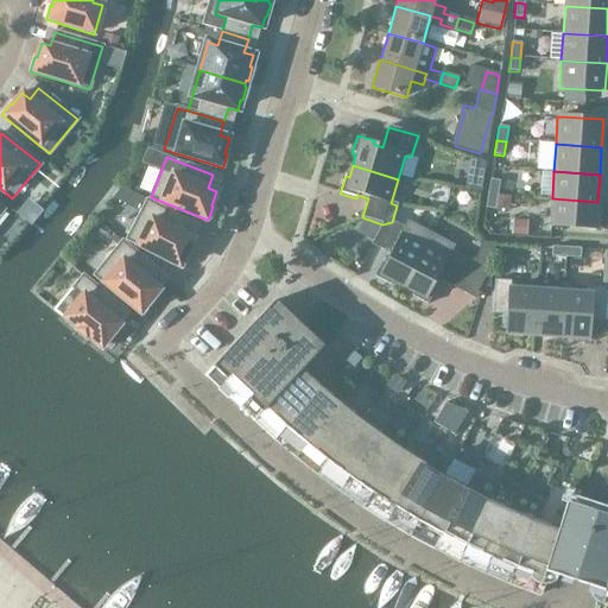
[(491,179),(488,194),(498,195),(500,181),(491,179)]
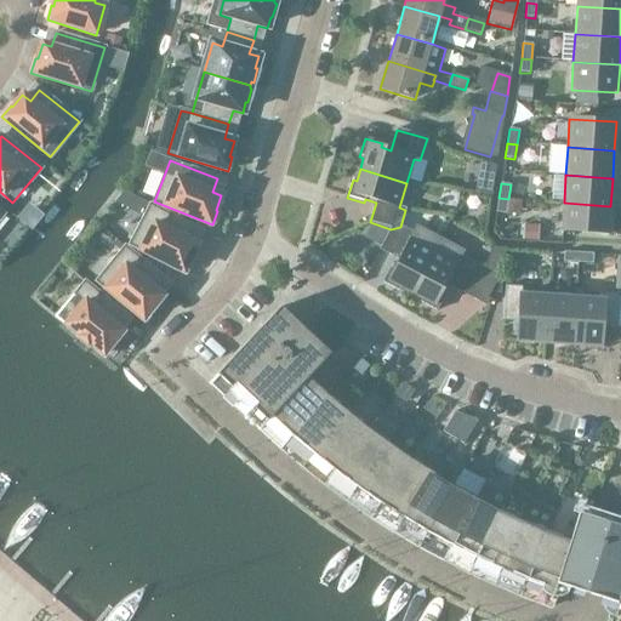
[(546,204),(547,187),(512,184),(511,200),(546,204)]
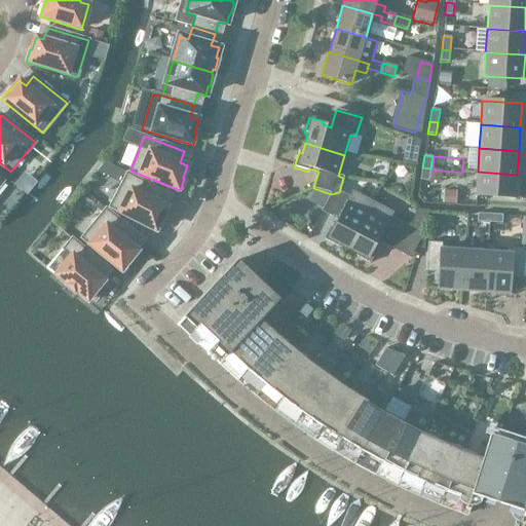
[(422,167),(420,180),(428,181),(430,168),(422,167)]
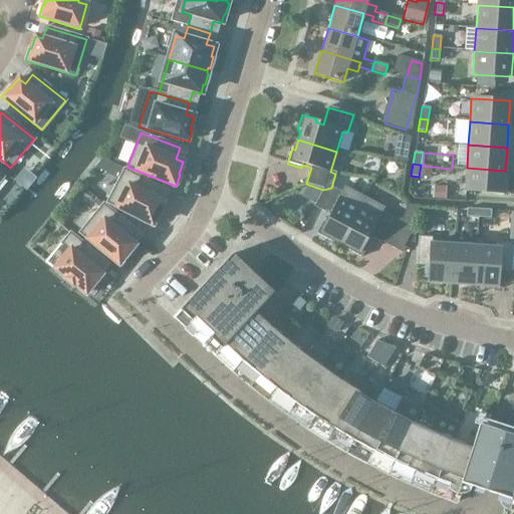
[(505,171),(467,168),(465,191),(504,194),(505,171)]
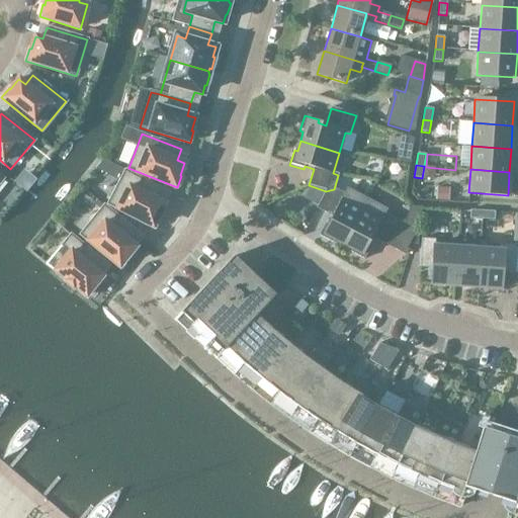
[(163,190),(124,171),(108,204),(155,229),(160,218),(159,217),(165,204),(157,200),(163,190)]
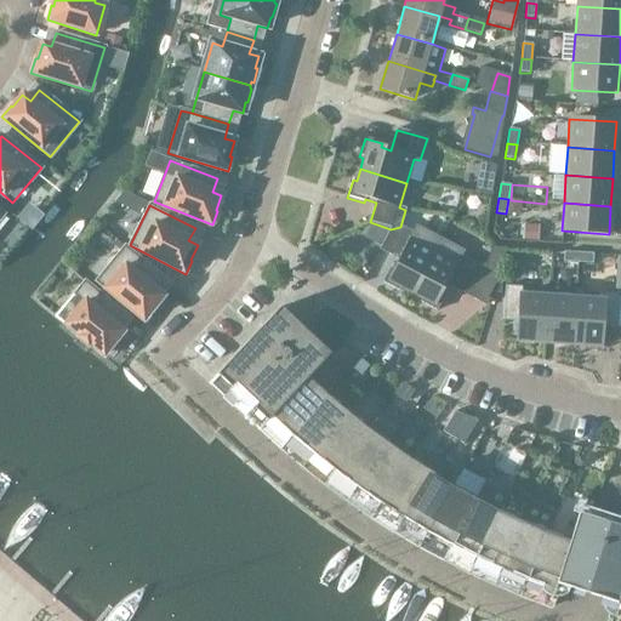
[(391,229),(380,251),(399,261),(393,271),(391,268),(382,284),(399,292),(400,289),(411,295),(440,239),(417,227),(414,234),(400,227),(391,229)]
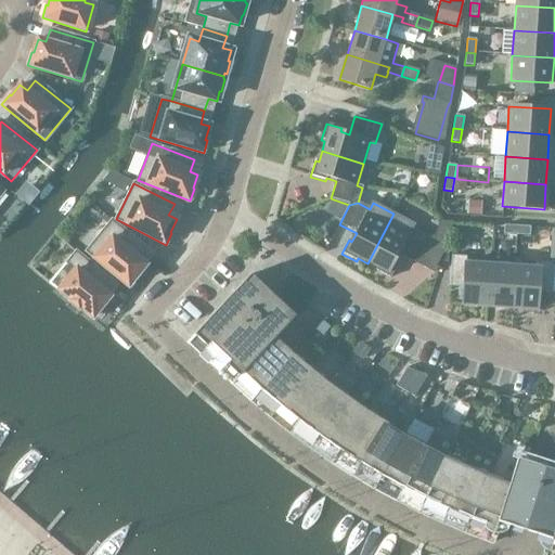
[(394,214),(368,263),(377,268),(375,271),(390,280),(398,266),(395,263),(399,255),(416,263),(428,240),(411,230),(414,224),(394,214)]
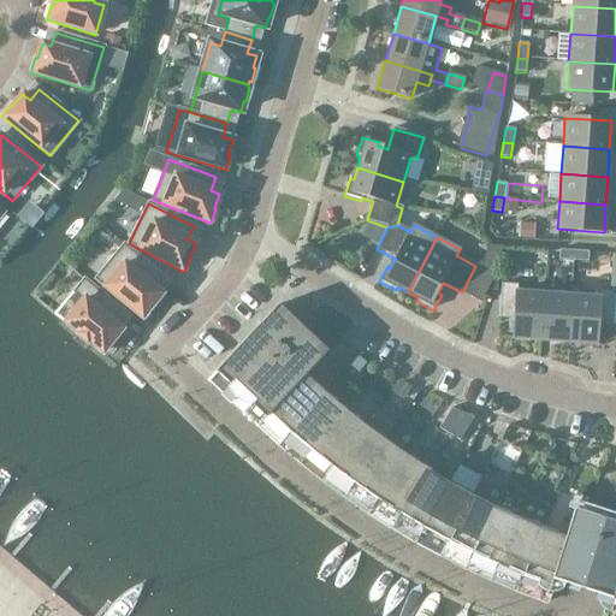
[(163,277),(124,244),(95,279),(143,319),(161,294),(154,288),(163,277)]
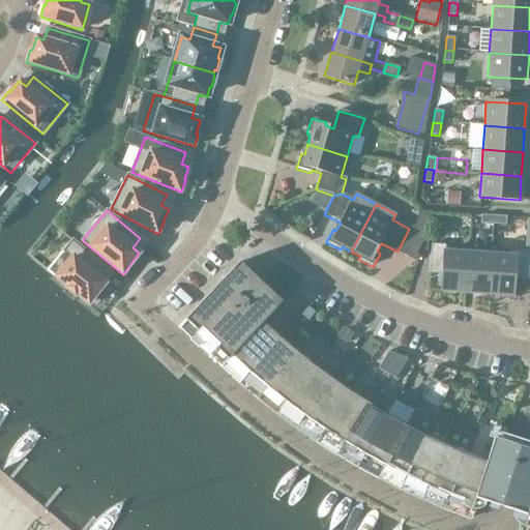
[(481,215),(480,224),(493,225),(494,216),(481,215)]
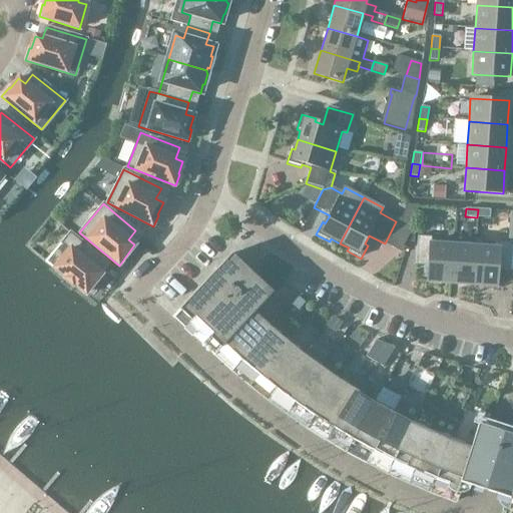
[(478,209),(477,217),(489,218),(490,209),(478,209)]
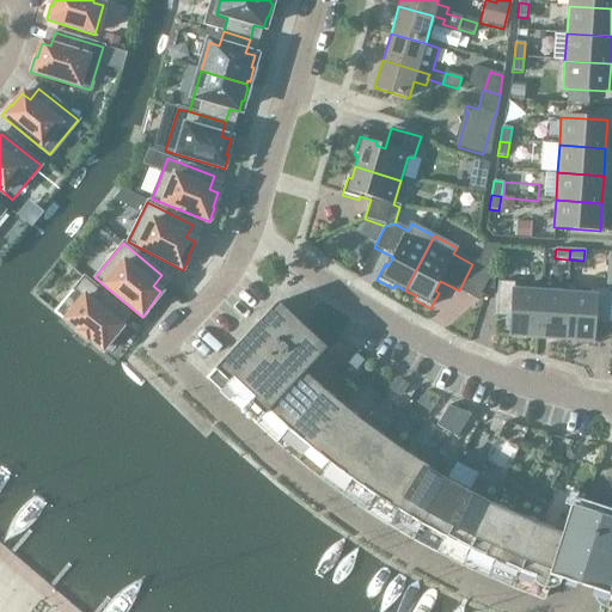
[(122,310),(84,279),(74,291),(83,298),(65,320),(78,331),(75,334),(86,342),(89,340),(102,350),(121,326),(114,320),(122,310)]
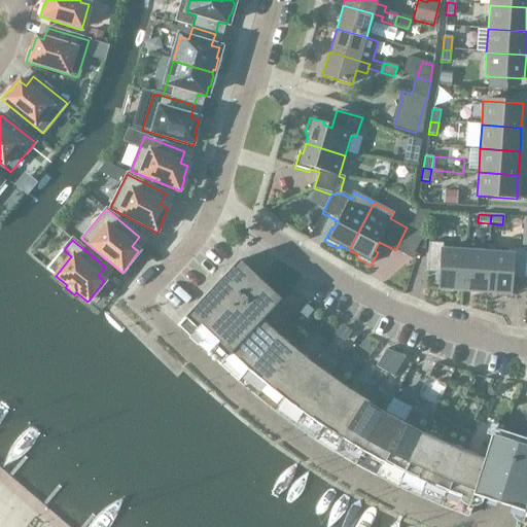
[(437,289),(462,290),(465,251),(443,249),(443,243),(428,242),(426,271),(440,272),(437,289)]
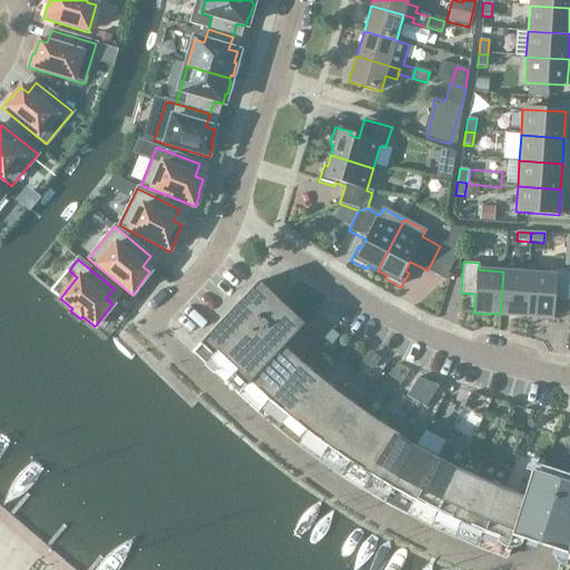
[(553,275),(528,274),(526,316),(551,318),(552,300),(567,301),(569,269),(553,268),(553,275)]
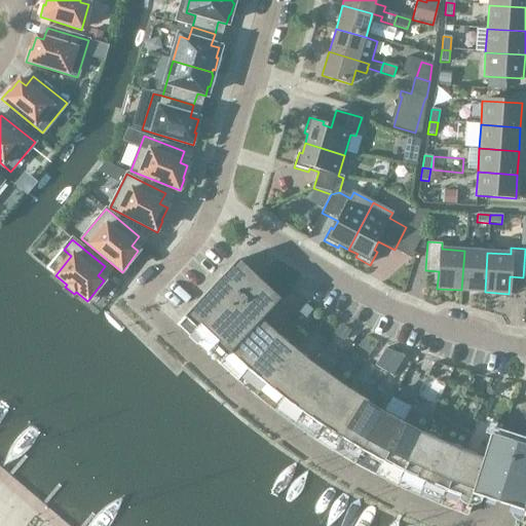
[(464,251),(461,290),(485,292),(487,253),(464,251)]
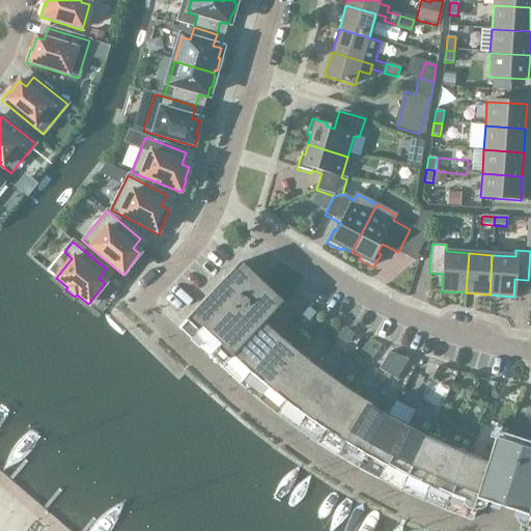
[(222,370),(226,365),(263,326),(283,305),(240,264),(178,331),(179,332),(185,327),(224,364),(220,369),(222,370)]
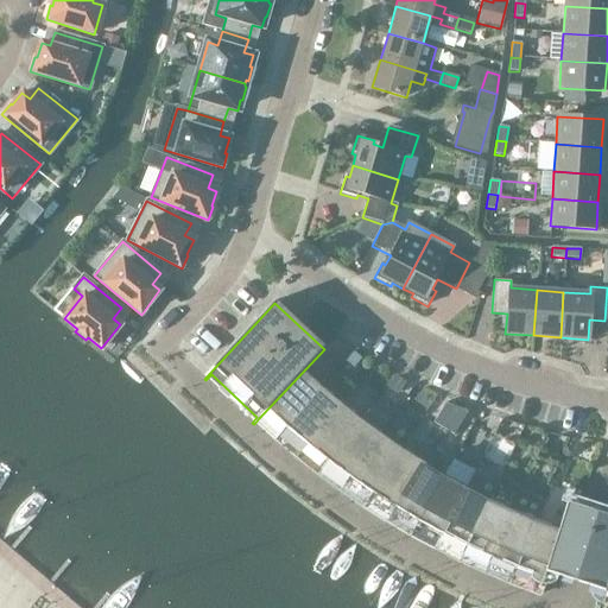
[(327,339),(340,346),(347,330),(335,324),(327,339)]
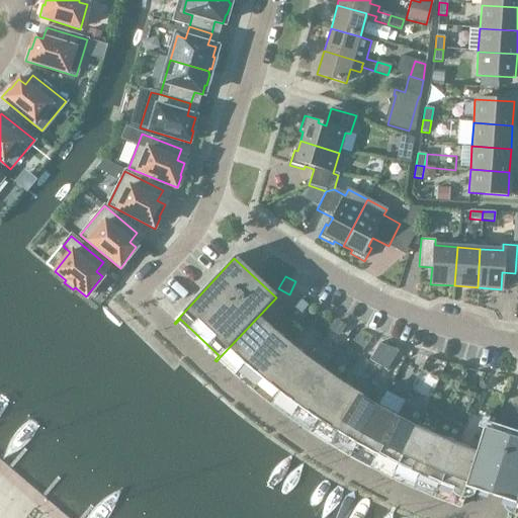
[(272,331),(257,318),(221,356),(228,363),(238,352),(246,360),(247,360),(272,331)]
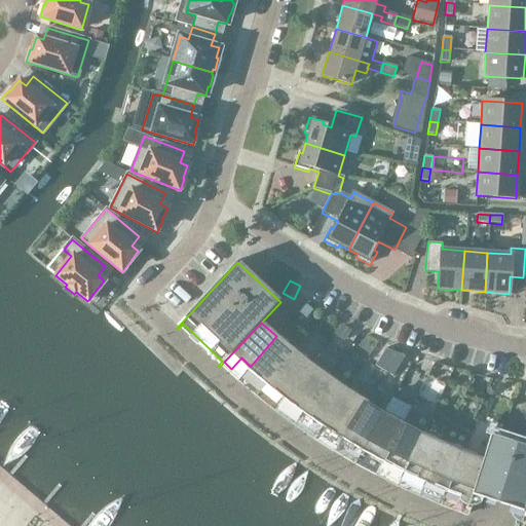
[(294,350),(276,336),(251,366),(250,366),(247,370),(249,372),(252,368),(261,375),(252,386),(259,392),(294,350)]
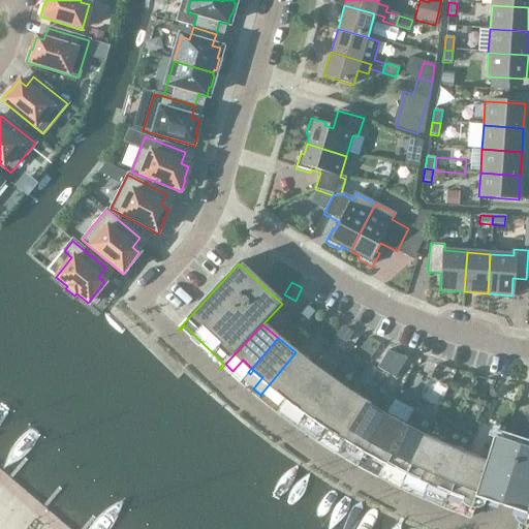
[(312,366),(296,352),(260,395),(257,399),(258,400),(261,396),(269,402),(278,391),(288,398),(312,366)]
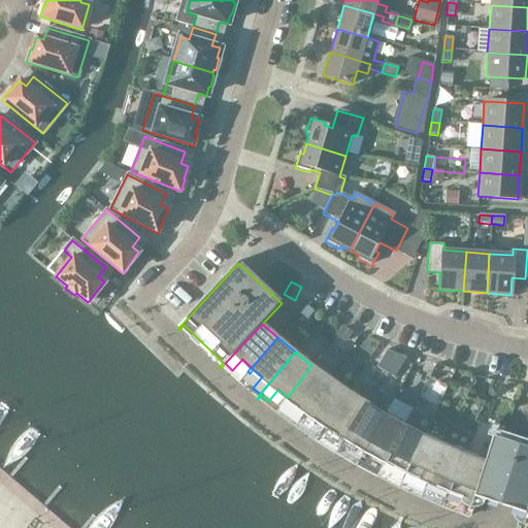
[(330,378),(311,365),(288,397),(284,401),(286,402),(290,398),(299,405),(290,418),(298,423),(330,378)]
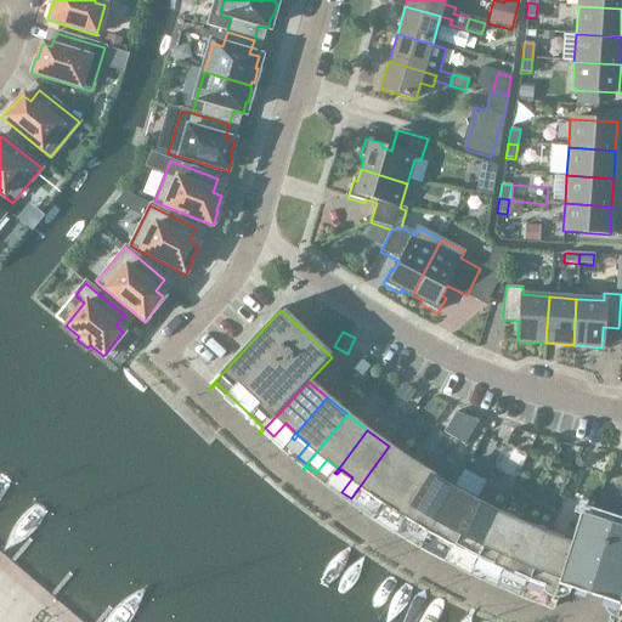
[(410,461),(389,446),(351,498),(348,503),(349,504),(352,499),(362,505),(372,491),(383,499),(384,499),(410,461)]
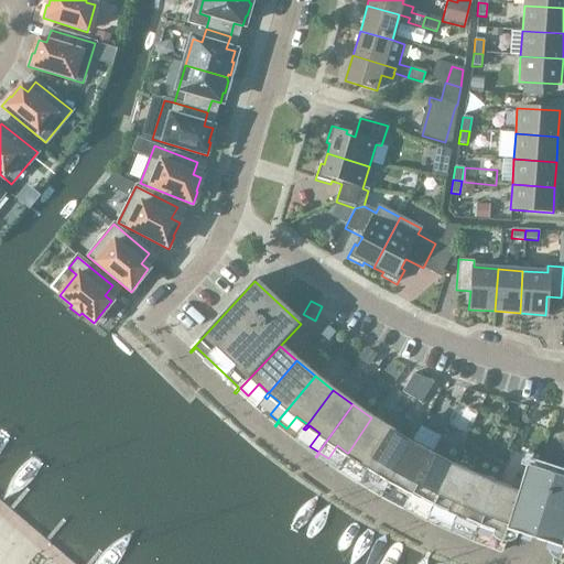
[(383,424),(371,418),(348,453),(347,453),(344,457),(347,458),(349,454),(360,461),(351,475),(360,479),(361,480),(399,418),(390,413),(383,424)]
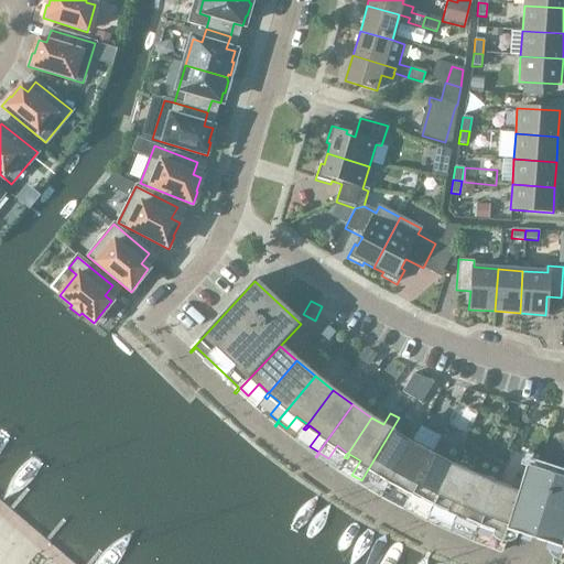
[(399,418),(392,430),(361,480),(360,479),(358,485),(359,485),(362,480),(370,486),(379,473),(390,478),(391,479),(412,442),(404,437),(411,425),(399,418)]
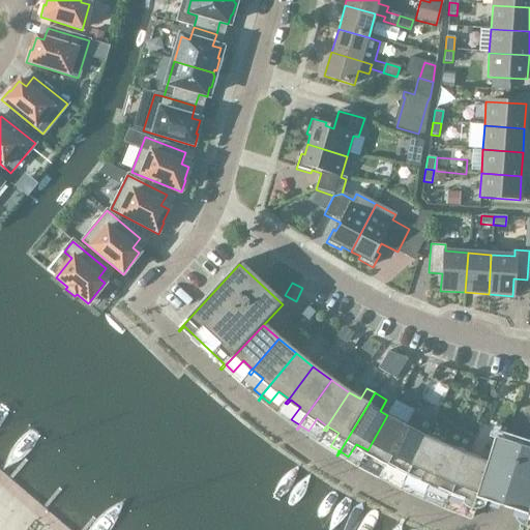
[(407,425),(387,415),(367,450),(366,449),(363,454),(366,455),(369,451),(379,457),(372,470),(381,474),(407,425)]
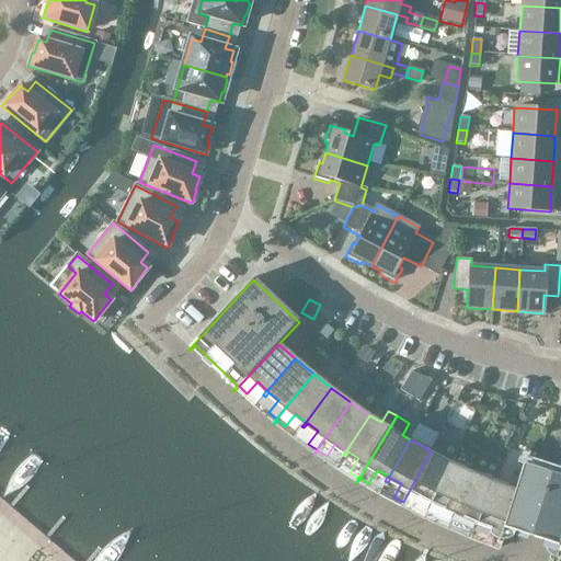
[(451,461),(431,450),(403,502),(400,507),(401,507),(404,503),(413,507),(421,493),(432,499),(433,500),(451,461)]
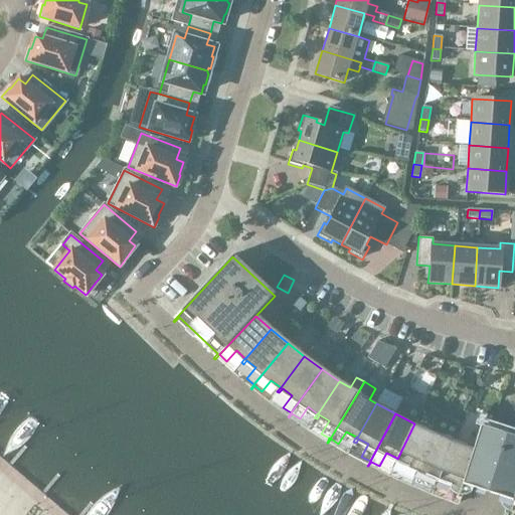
[(415,423),(414,423),(397,459),(396,458),(394,463),(396,464),(398,460),(409,465),(403,478),(411,481),(434,432),(415,423)]
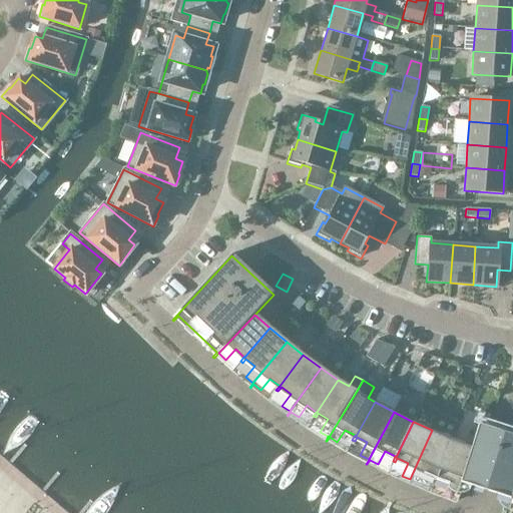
[(477,425),(471,446),(457,489),(461,491),(463,491),(463,490),(460,489),(461,485),(485,492),(509,500),(512,484),(512,436),(506,434),(477,425)]
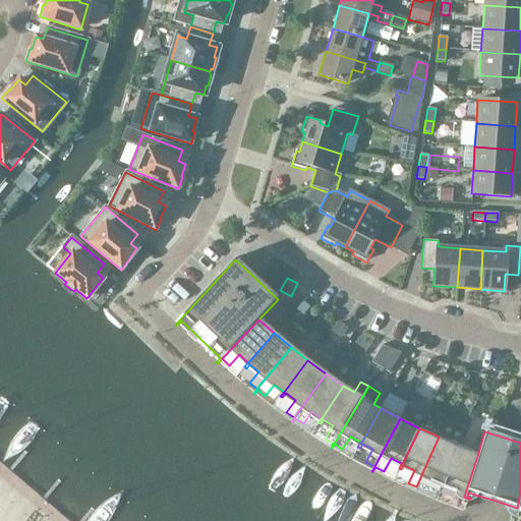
[(459,446),(439,437),(416,486),(414,491),(415,491),(417,487),(426,491),(432,478),(443,482),(444,482),(459,446)]
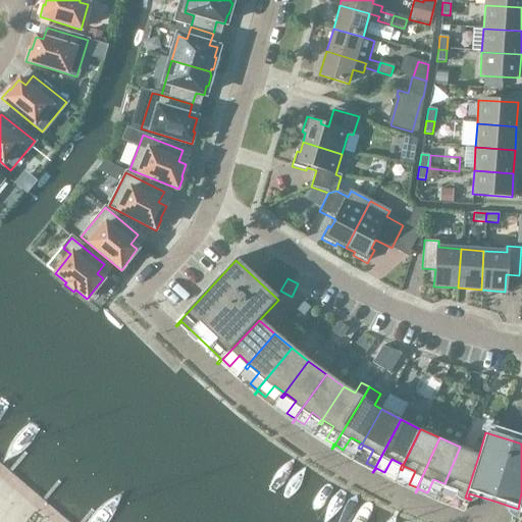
[(479,454),(460,447),(445,483),(444,483),(441,488),(445,489),(447,484),(457,488),(453,502),(461,506),(460,510),(464,512),(469,500),(465,498),(479,454)]
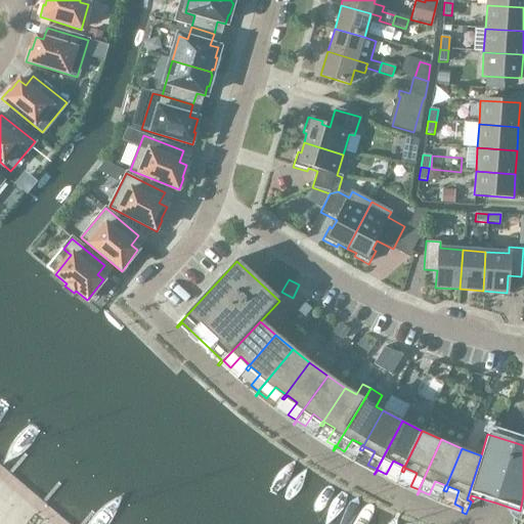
[(523,494),(520,511),(519,515),(512,514),(512,515),(518,516),(523,517),(523,494)]
